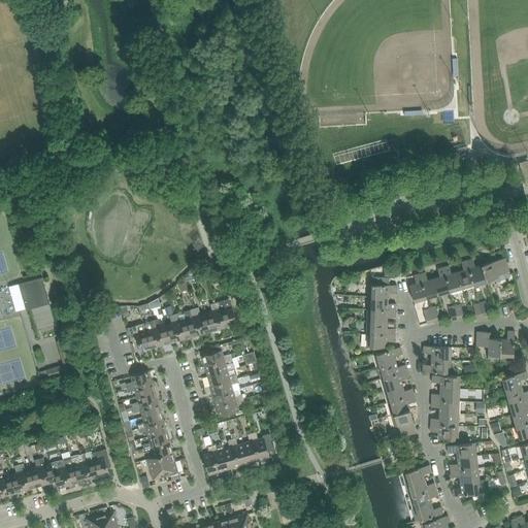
[(527,159),(519,163),(523,177),(525,186),(527,185),(527,159)]
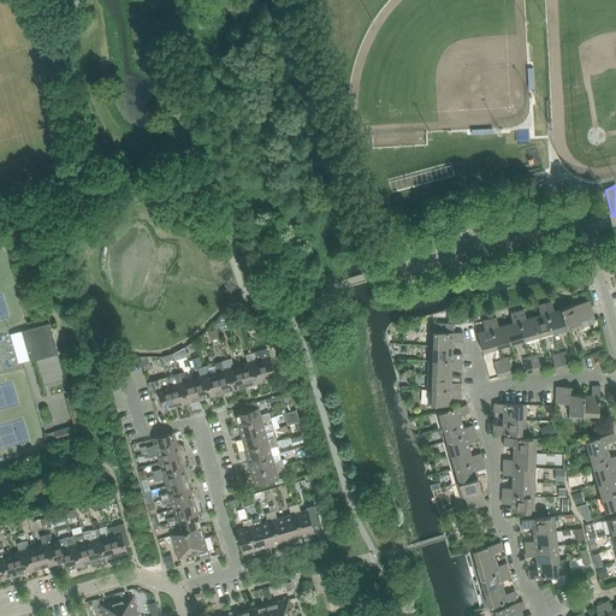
[(590,301),(562,309),(568,331),(582,326),(581,324),(581,321),(588,319),(594,317),(590,301)]
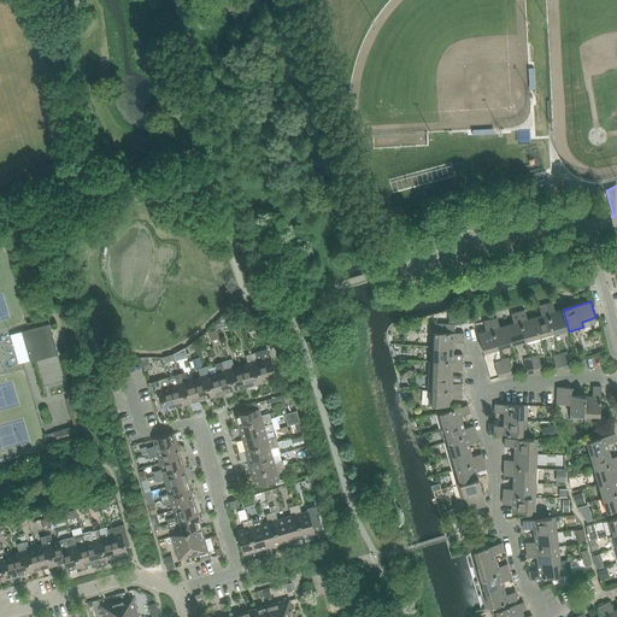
[(553,303),(546,304),(554,335),(569,331),(563,310),(556,311),(553,303)]
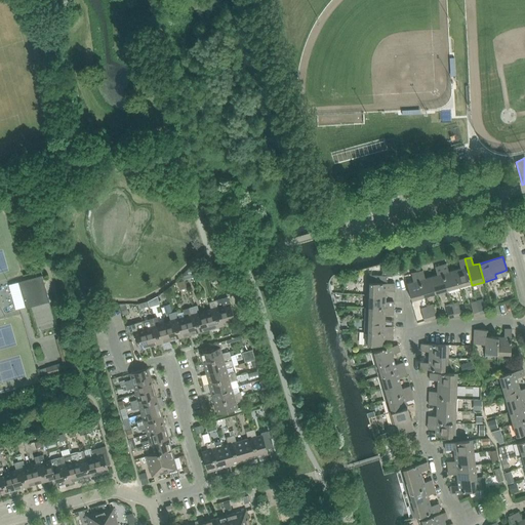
[(455,270),(459,286),(460,289),(472,285),(465,258),(458,260),(460,269),(455,270)]
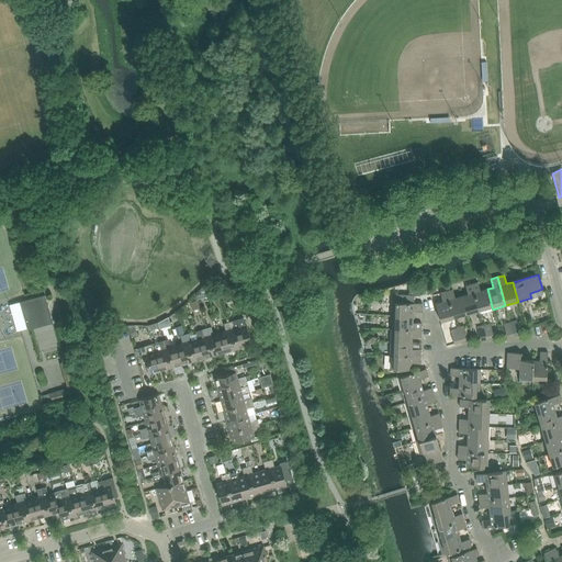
[(224,280),(217,282),(222,298),(228,296),(224,280)]
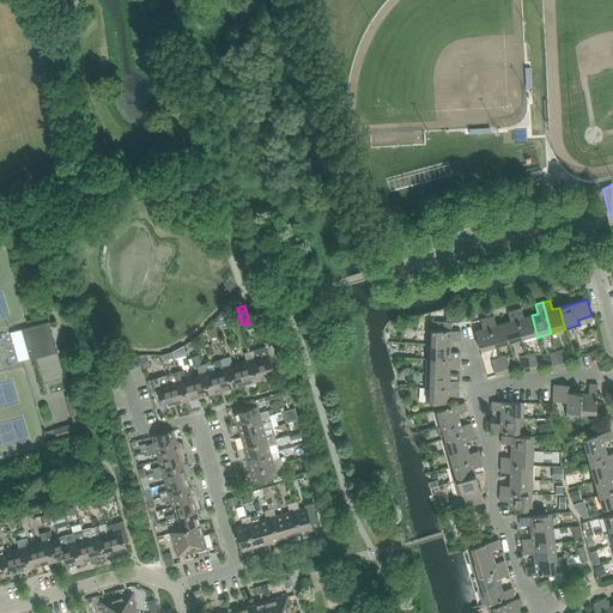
[(448,308),(448,322),(451,322),(457,322),(453,307),(450,308),(448,308)]
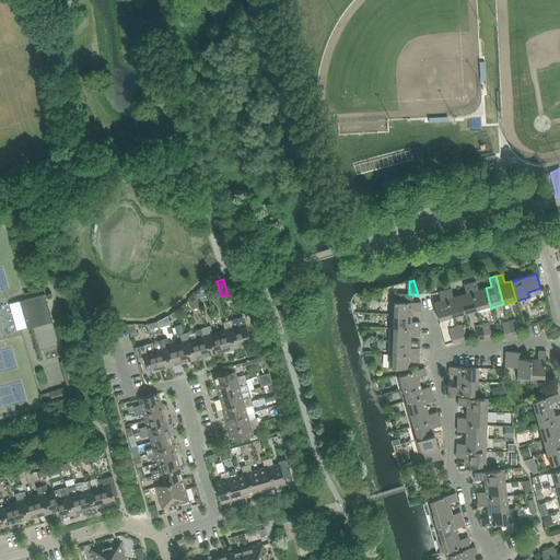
[(470,283),(477,308),(490,305),(486,288),(479,290),(477,281),(470,283)]
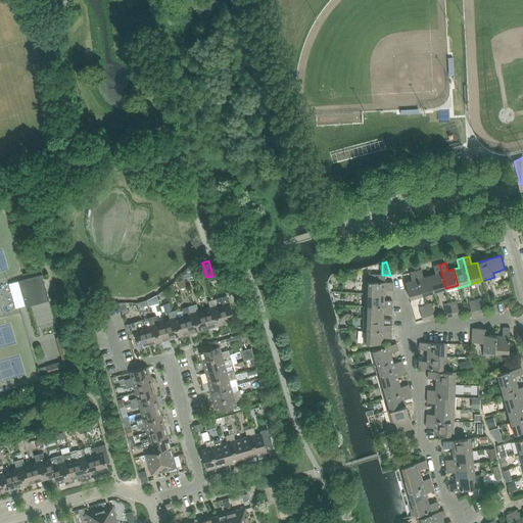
[(430,276),(434,291),(445,288),(439,265),(433,266),(435,274),(430,276)]
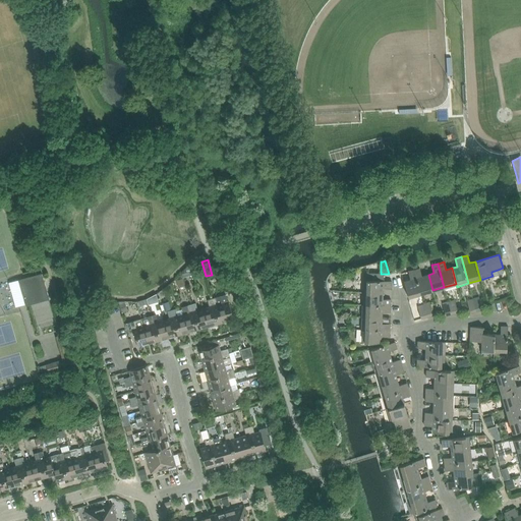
[(420,269),(414,270),(420,294),(432,290),(428,275),(422,277),(420,269)]
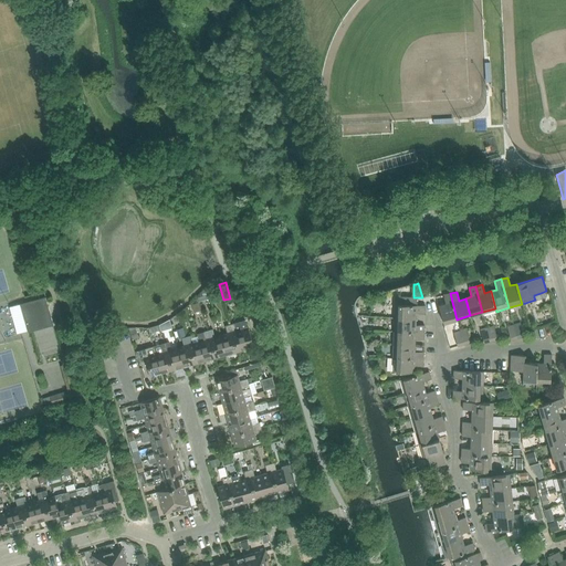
[(457,320),(450,293),(443,295),(446,304),(439,306),(443,323),(457,320)]
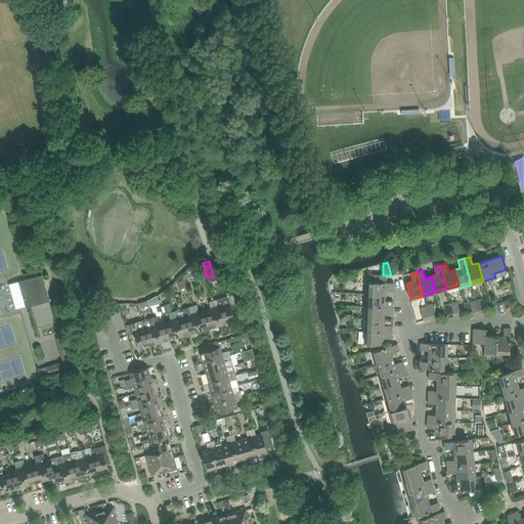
[(42,275),(18,281),(26,308),(49,301),(42,275)]
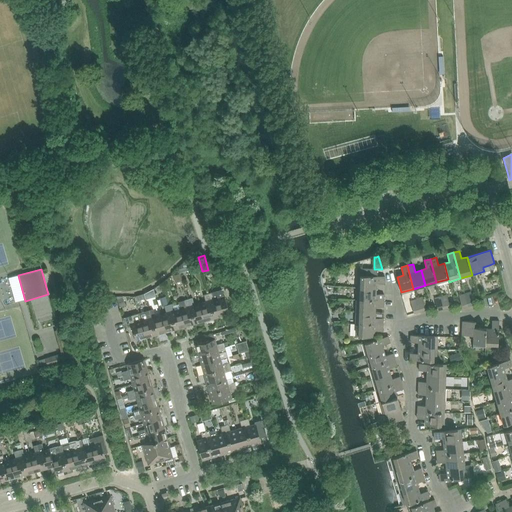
[(180,274),(173,275),(175,283),(181,281),(180,274)]
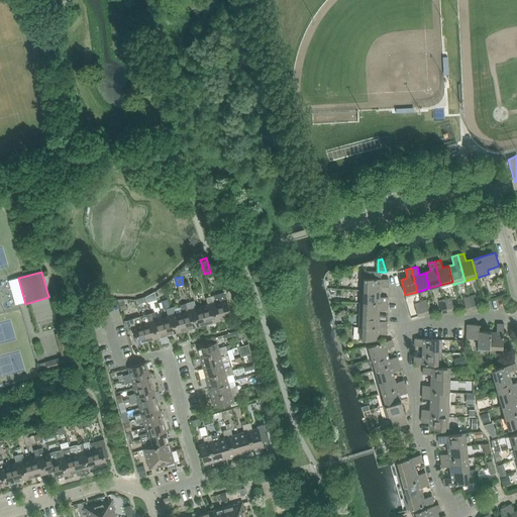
[(389,279),(362,278),(360,291),(380,292),(380,286),(388,286),(389,279)]
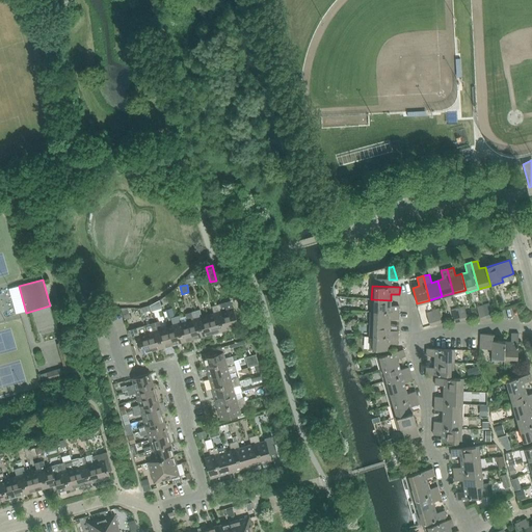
[(371,312),(399,313),(399,306),(391,306),(391,300),(371,299),(371,312)]
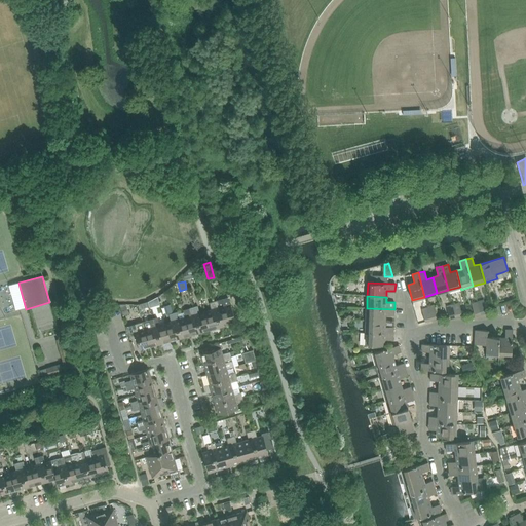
[(228,298),(214,302),(221,327),(231,325),(229,318),(234,316),(231,304),(230,304),(228,298)]
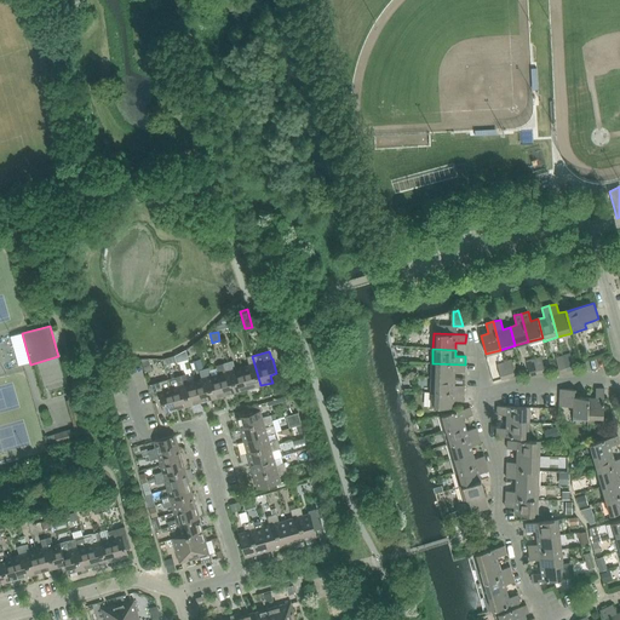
[(563,356),(567,371),(574,368),(570,354),(563,356)]
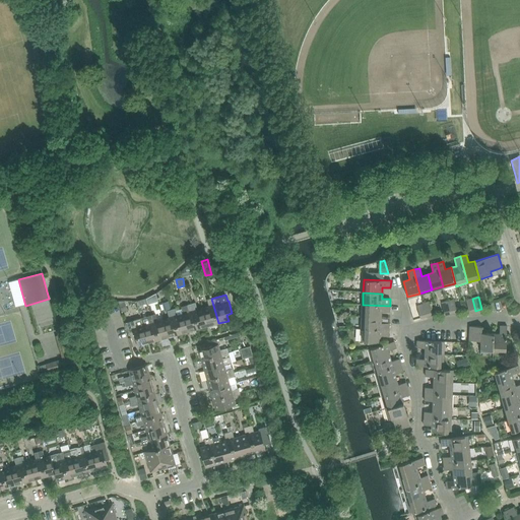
[(209,307),(203,309),(208,326),(218,323),(211,299),(207,300),(209,307)]
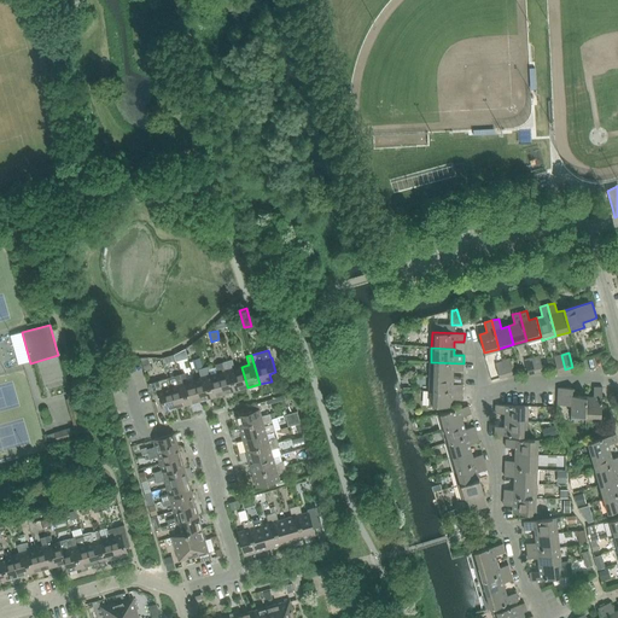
[(554,357),(557,367),(558,372),(565,369),(561,355),(554,357)]
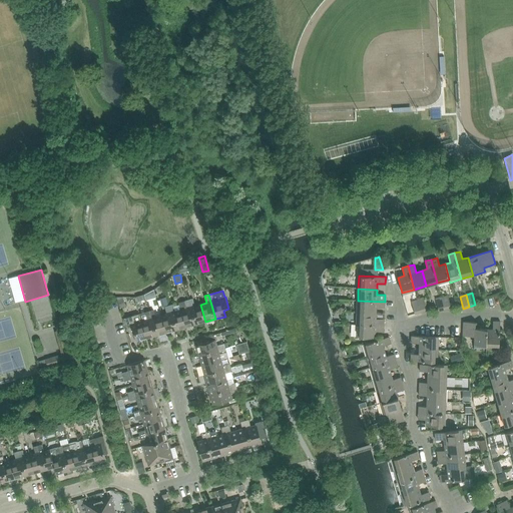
[(442,298),(445,310),(451,308),(448,296),(442,298)]
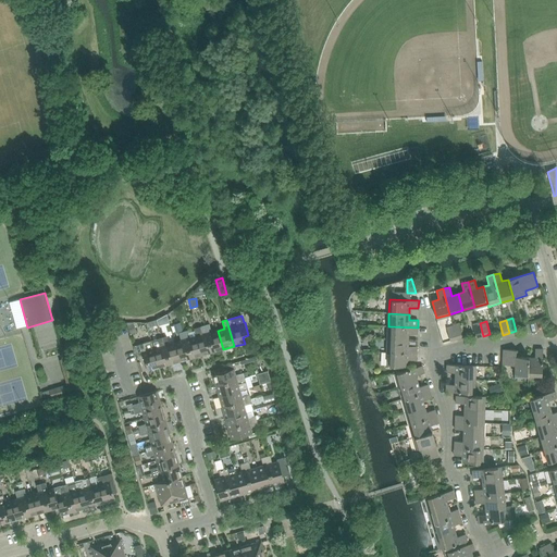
[(473,324),(475,334),(477,338),(483,336),(480,323),(473,324)]
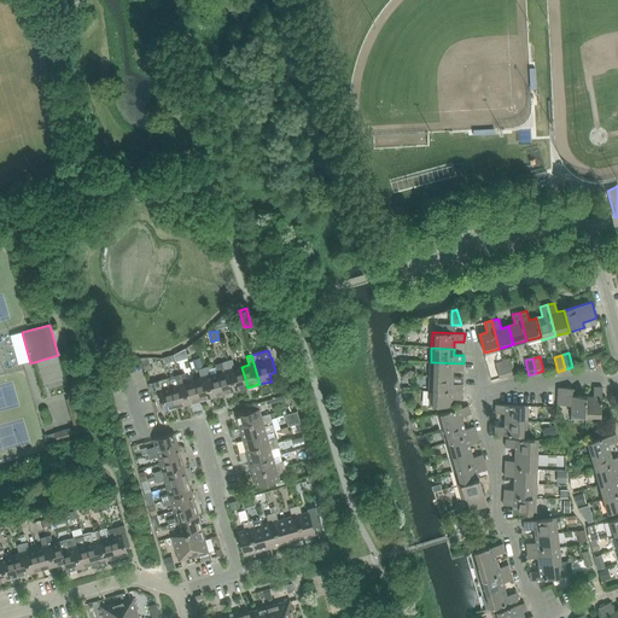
[(235,391),(248,388),(242,367),(234,368),(232,360),(227,361),(235,391)]
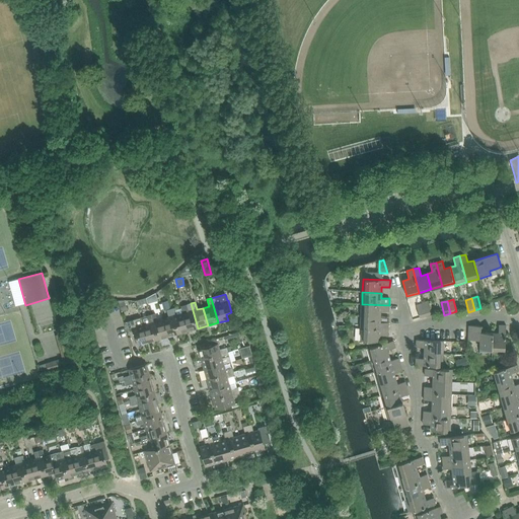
[(423,303),(426,316),(432,314),(429,302),(423,303)]
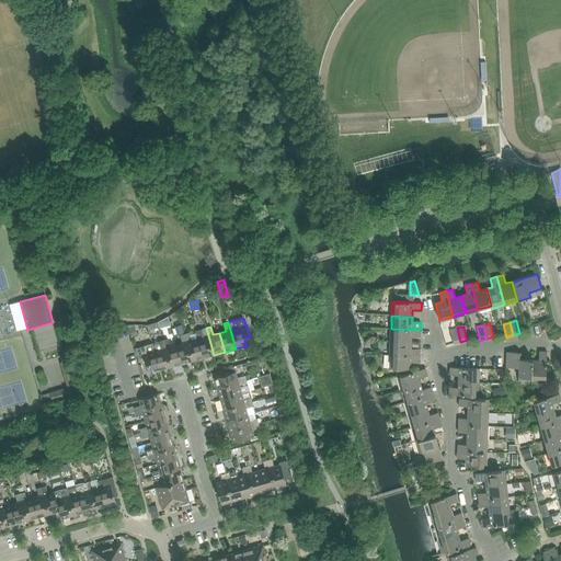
[(195,331),(197,339),(203,358),(214,355),(206,328),(195,331)]
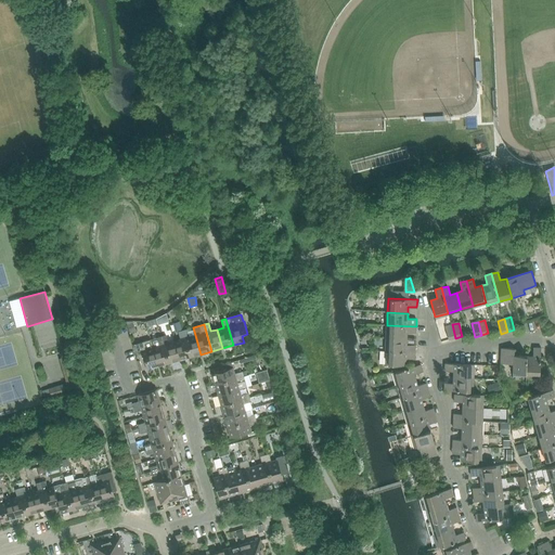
[(444,326),(449,339),(455,338),(452,324),(444,326)]
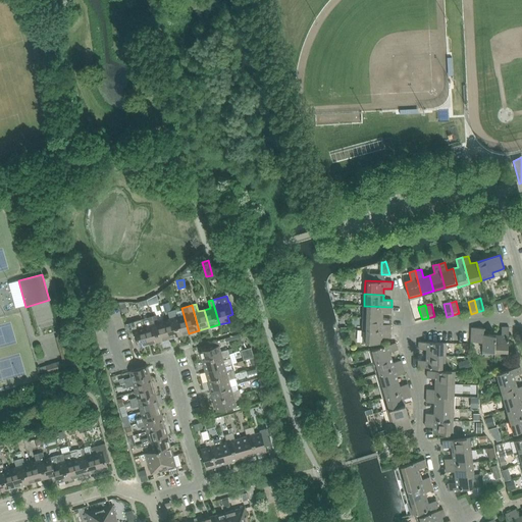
[(364,306),(363,318),(382,319),(383,313),(392,313),(392,307),(364,306)]
